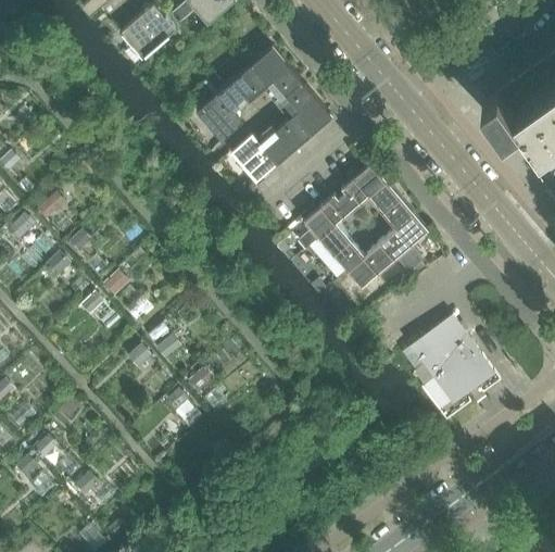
[(110,19),(127,3),(125,0),(111,0),(101,9),(110,19)]
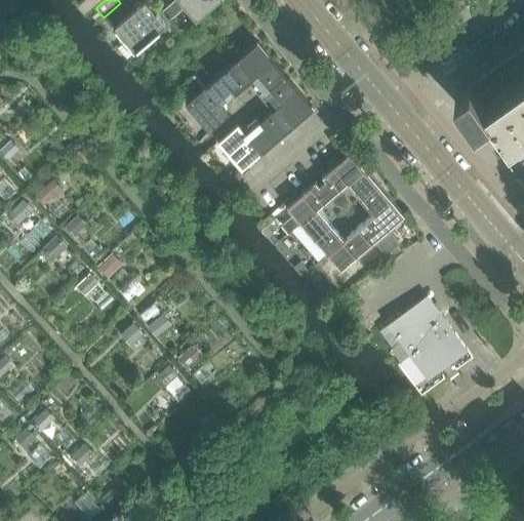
[(174,0),(196,24),(223,0),(174,0)]
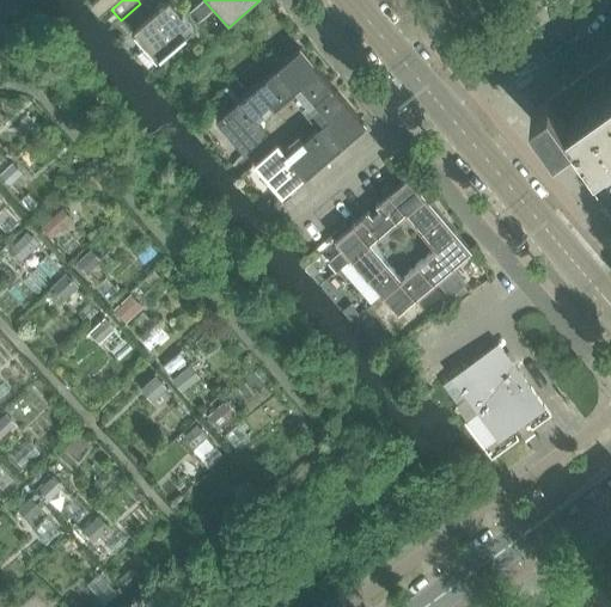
[(158,62),(194,32),(169,2),(130,35),(132,36),(134,35),(158,62)]
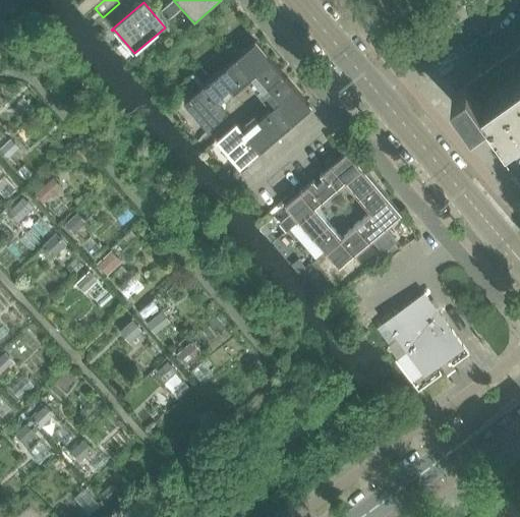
[(168,23),(179,13),(172,5),(161,14),(168,23)]
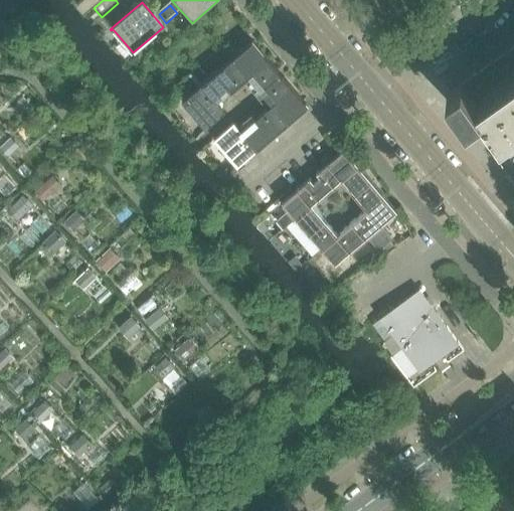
[(277,73),(251,44),(231,60),(247,79),(257,91),(277,73)]
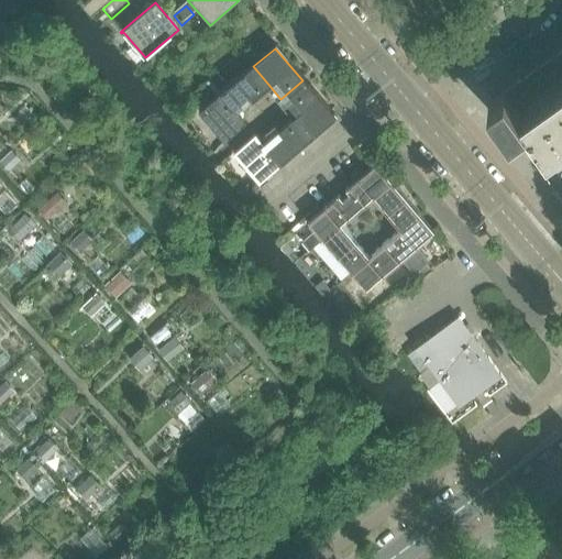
[(561,52),(537,70),(561,106),(561,52)]
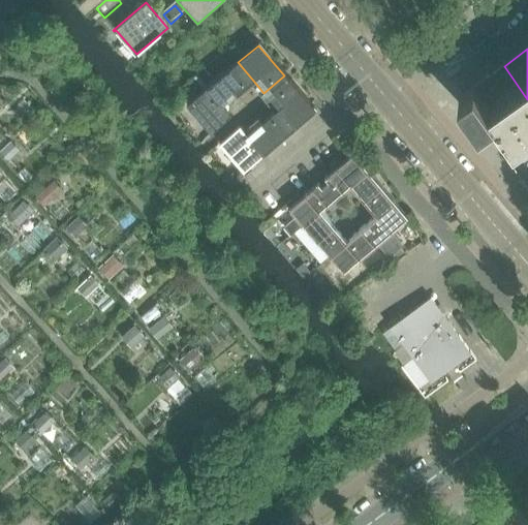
[(223,109),(254,82),(238,62),(206,89),(223,109)]
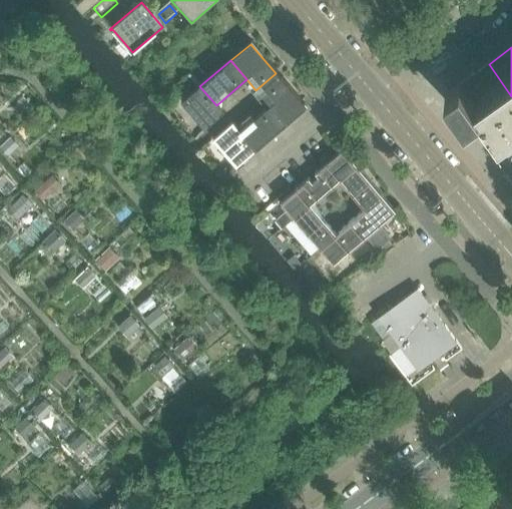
[(511,96),(489,64),(472,76),(511,131),(511,96)]
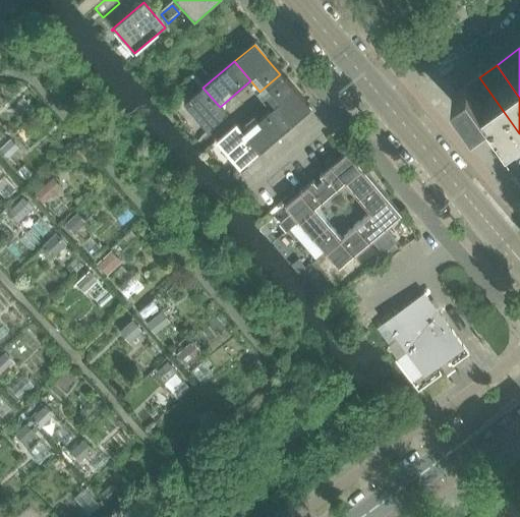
[(208,79),(200,70),(193,76),(200,84),(208,79)]
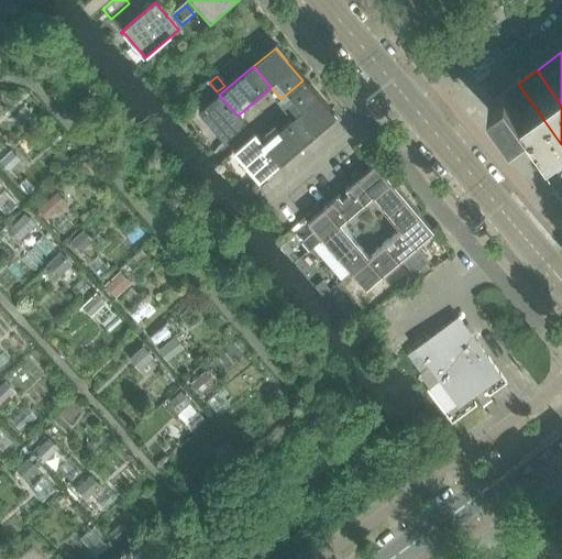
[(561,145),(561,144),(518,84),(502,96),(487,107),(509,138),(524,127),(546,157),(561,145)]
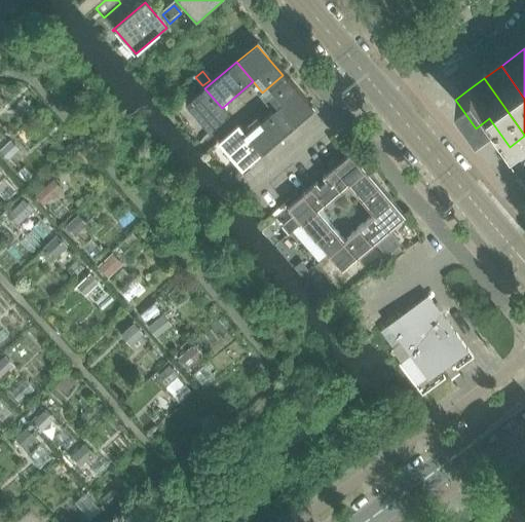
[(313,111),(288,81),(267,99),(276,110),(293,128),(313,111)]
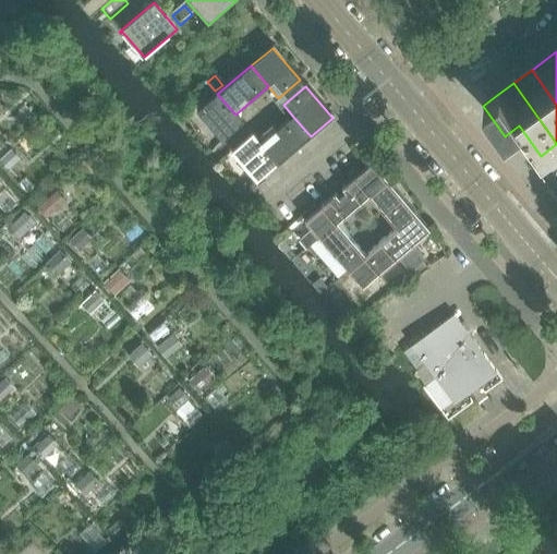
[(243,124),(235,115),(217,94),(196,112),(221,143),(243,124)]
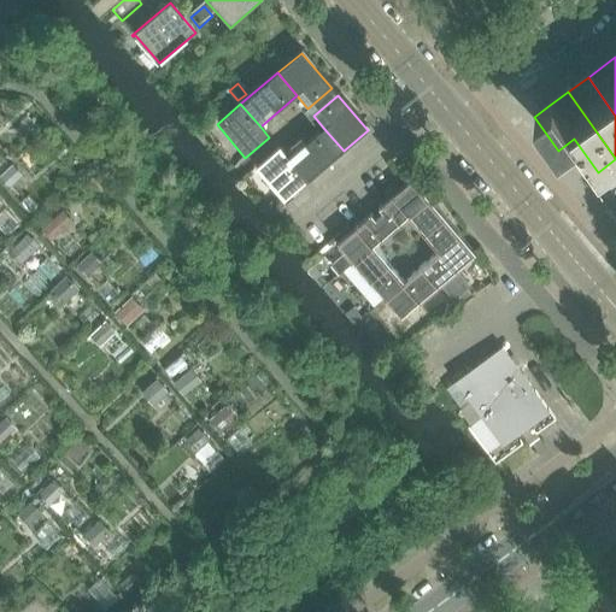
[(204,128),(197,121),(189,127),(197,135),(204,128)]
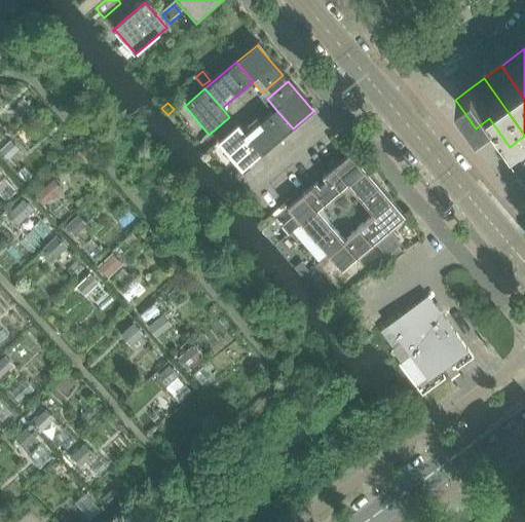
[(262,155),(293,128),(276,110),(246,136),(262,155)]
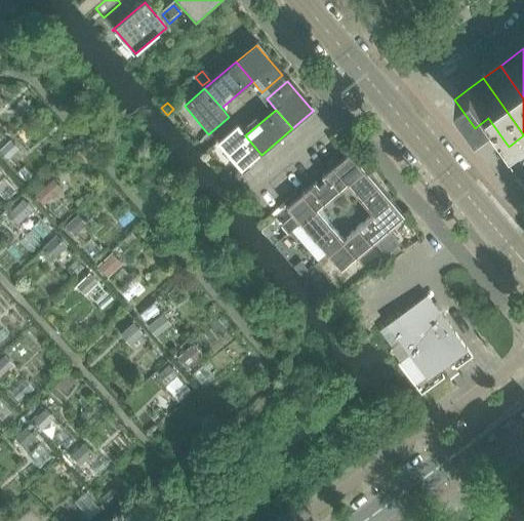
[(0,146),(1,147),(15,131),(0,116),(0,146)]
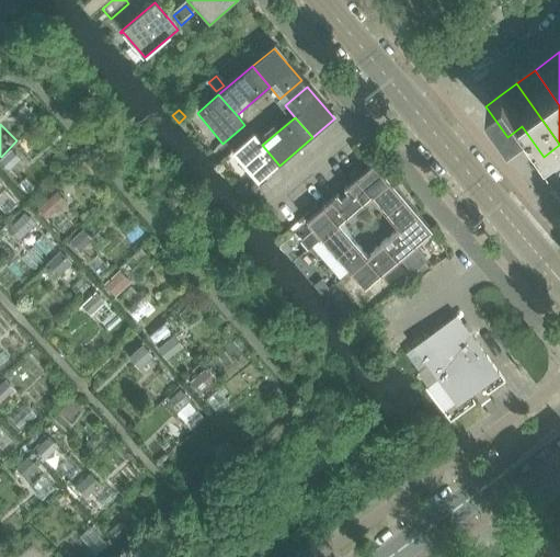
[(280,166),(262,145),(254,135),(232,154),(258,184),(280,166)]
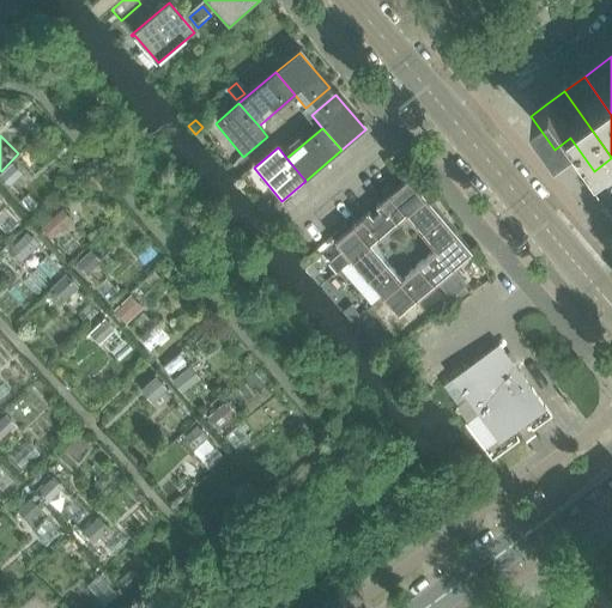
[(11,169),(0,180),(0,183),(2,187),(5,184),(8,188),(19,178),(11,169)]
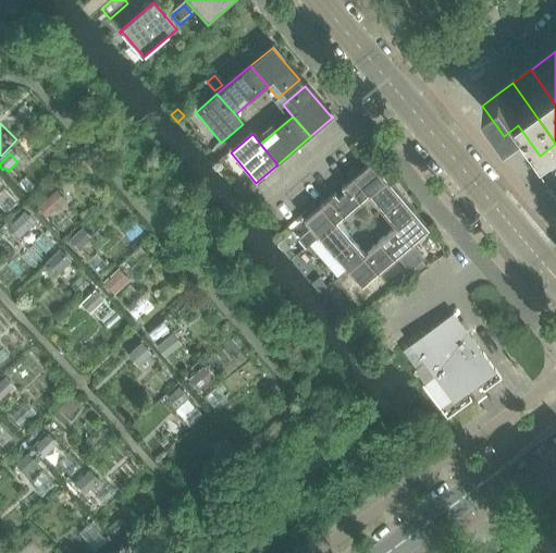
[(356,207),(369,195),(385,181),(371,164),(342,189),(356,207)]
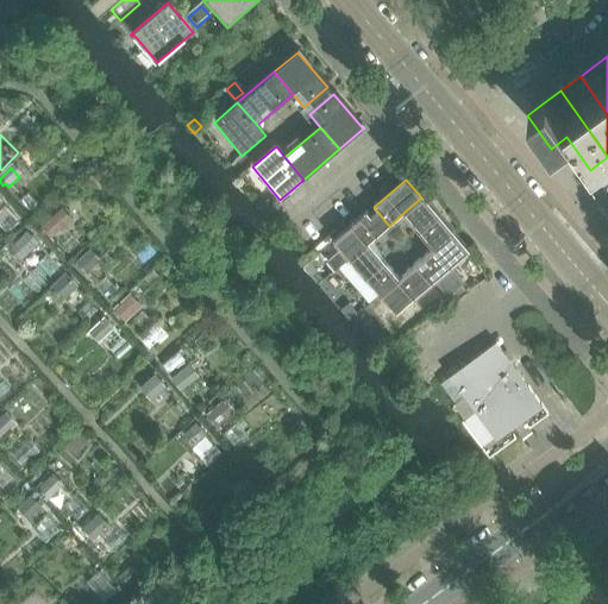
[(451,233),(421,197),(403,213),(433,249),(451,233)]
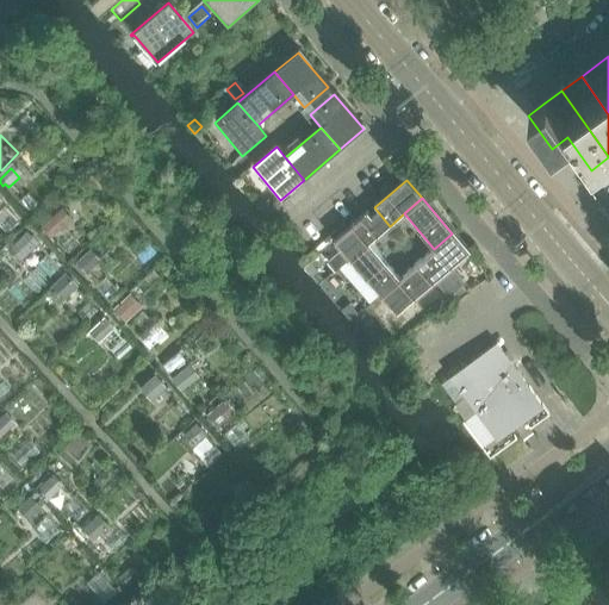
[(266,219),(277,211),(269,203),(259,211),(266,219)]
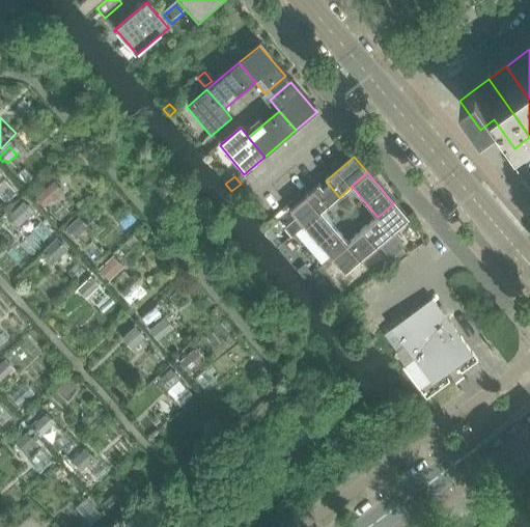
[(53,186),(36,199),(44,209),(60,194),(53,186)]
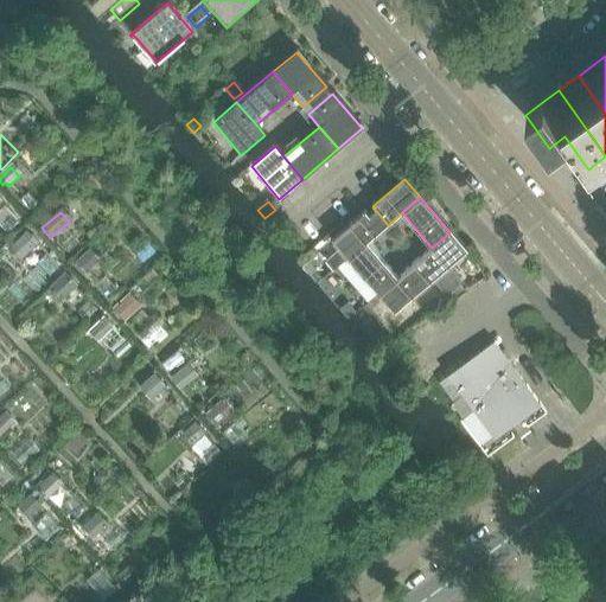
[(348,260),(364,245),(380,231),(364,213),(332,241),(339,250),(329,260),(337,269),(348,260)]
